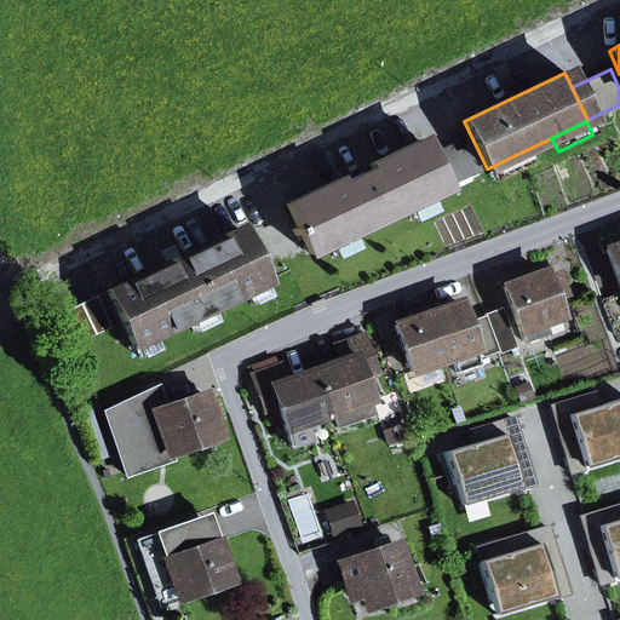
[(482,171),(465,138),(429,156),(445,189),(482,171)]
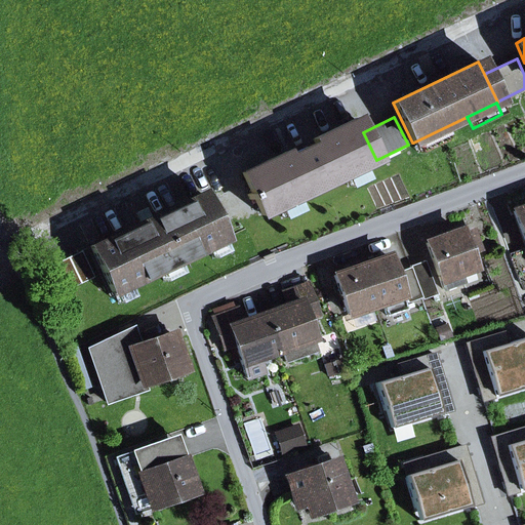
[(253,199),(261,215),(277,208),(294,200),(344,176),(360,168),(376,160),(363,132),(356,118),(312,139),(314,144),(287,157),(285,153),(241,173),(251,193),(247,195),(250,200),(253,199)]
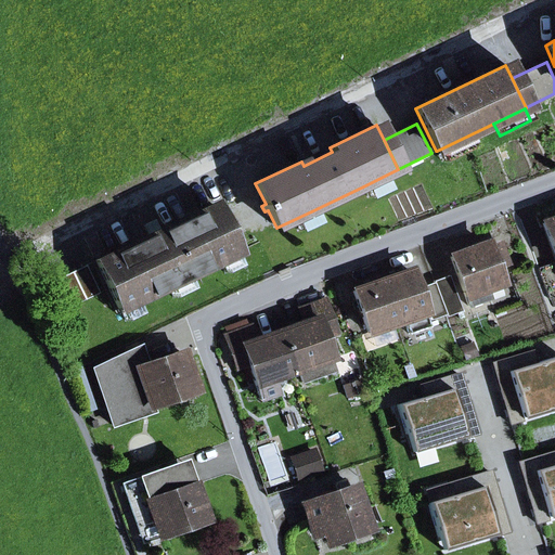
[(437,151),(443,163),(474,147),(468,136),(437,151)]
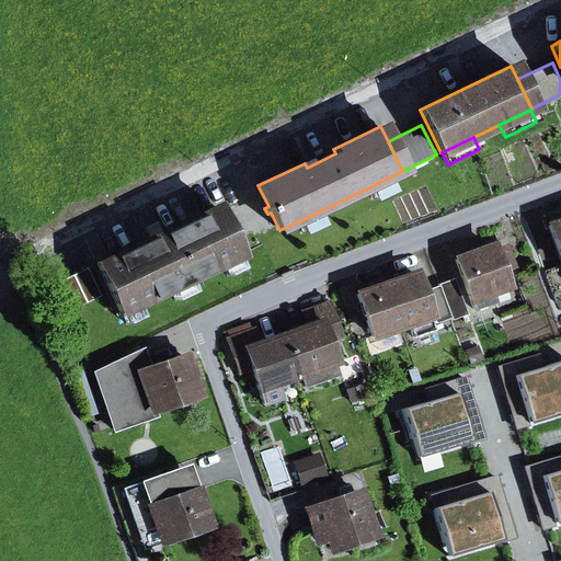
[(373,199),(391,191),(385,180),(367,189),(373,199)]
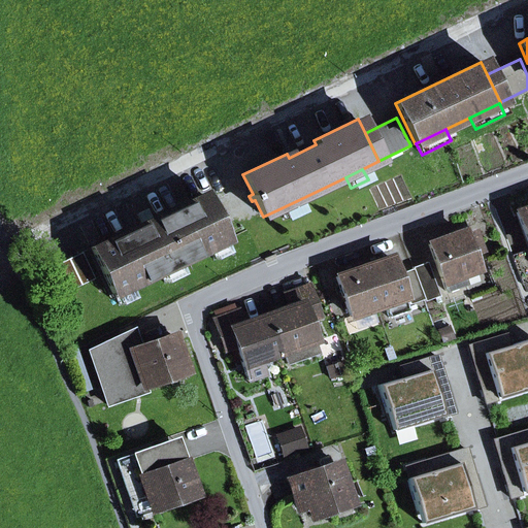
[(223,240),(224,239),(203,195),(151,220),(142,225),(108,240),(108,239),(91,249),(112,294),(113,293),(128,287),(160,271),(158,267),(175,259),(177,264),(209,249),(208,248),(223,240)]
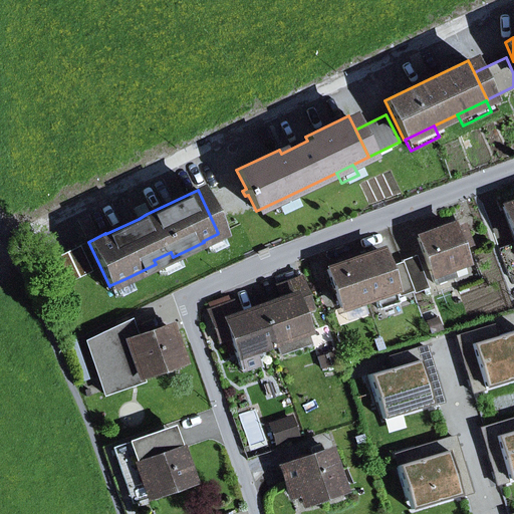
[(276,214),(293,206),(288,196),(271,204),(276,214)]
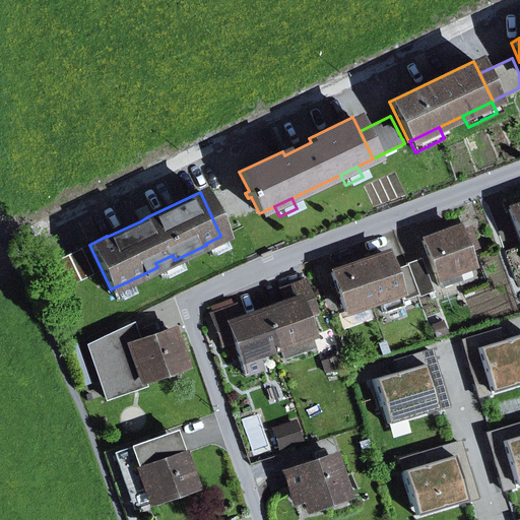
[(519,205),(508,210),(519,244),(519,246),(505,252),(515,281),(519,278),(519,205)]
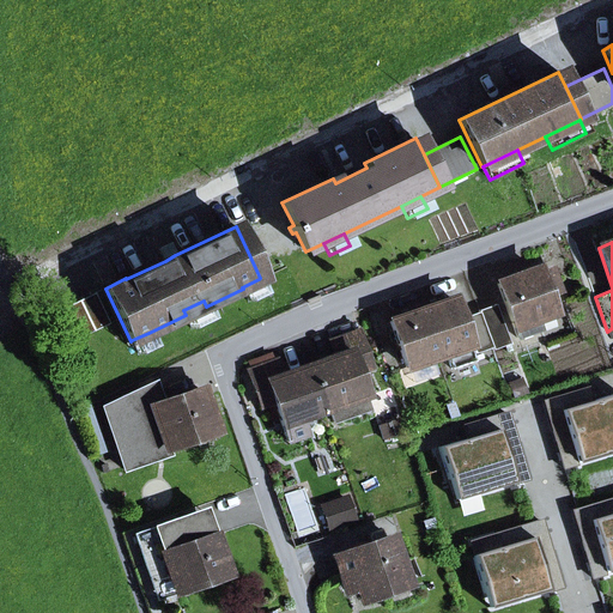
[(165,261),(175,255),(170,244),(159,249),(165,261)]
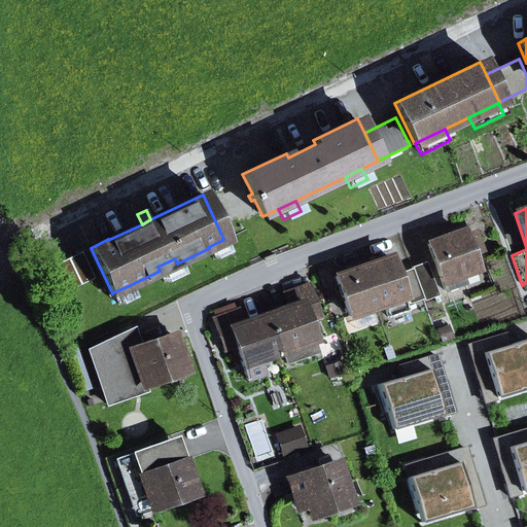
[(465,283),(461,274),(476,269),(470,254),(480,251),(472,233),(463,236),(462,233),(428,245),(445,291),(465,283)]
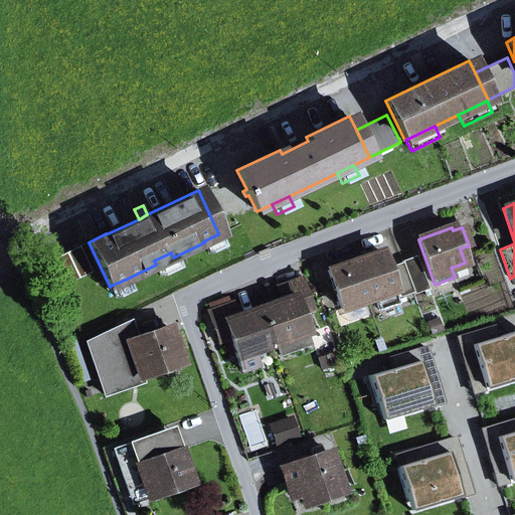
[(209,253),(223,246),(217,234),(203,241),(204,242),(209,253)]
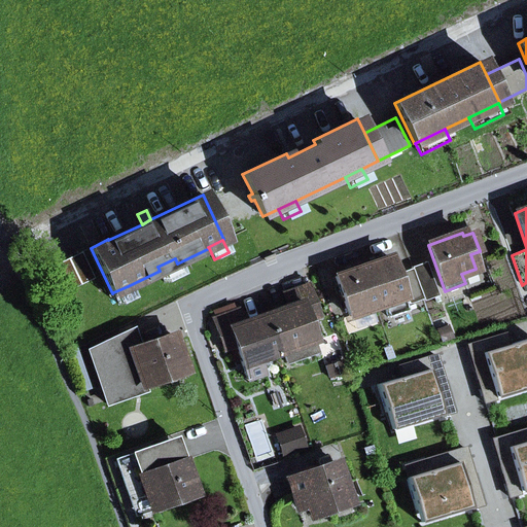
[(55,299),(94,279),(81,252),(41,272),(55,299)]
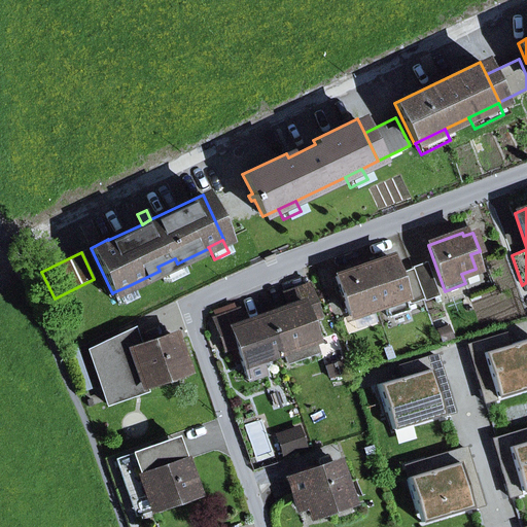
[(409,311),(389,257),(363,268),(376,307),(383,305),(388,318),(409,311)]
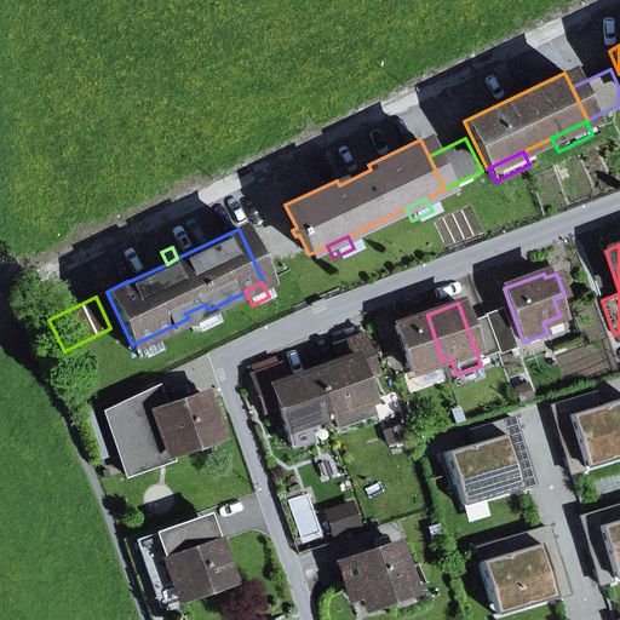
[(194,333),(214,322),(208,310),(206,304),(185,314),(188,319),(194,333)]
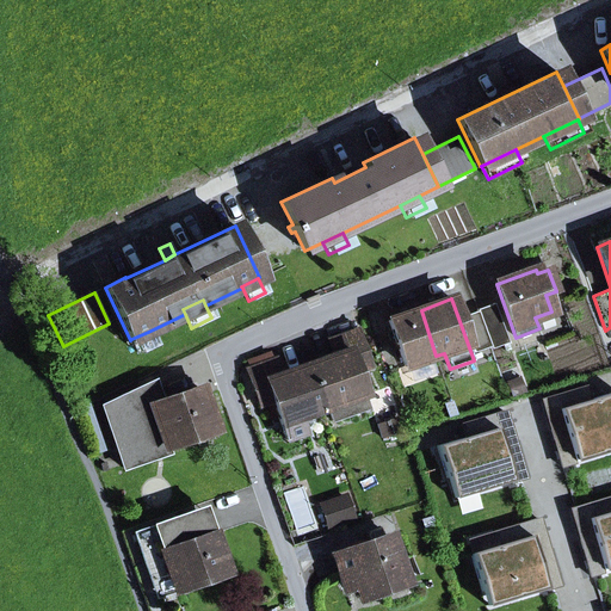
[(491,347),(492,350),(508,344),(494,304),(461,318),(474,353),(491,347)]
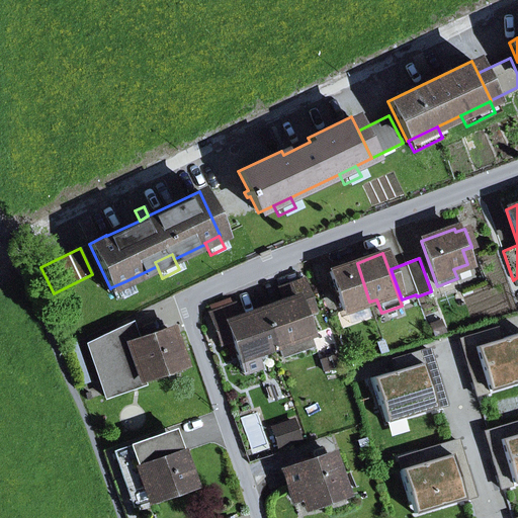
[(330,272),(343,311),(369,301),(357,263),(330,272)]
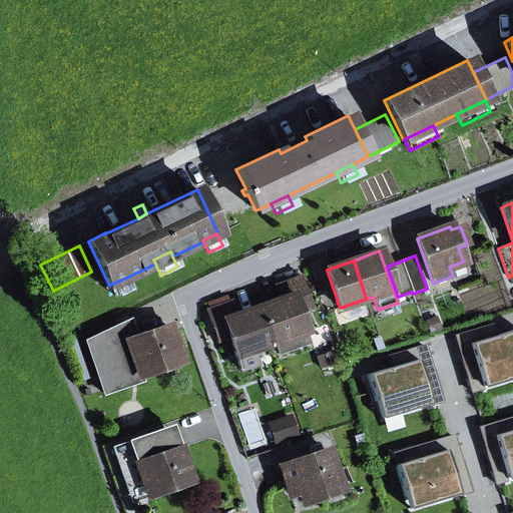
[(116,297),(130,290),(124,279),(110,285),(116,297)]
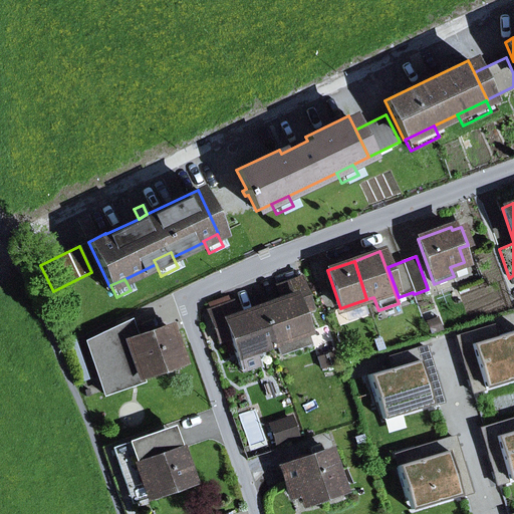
[(277,288),(281,301),(259,309),(272,343),(276,342),(280,354),(310,343),(305,331),(307,331),(296,301),(307,297),(300,280),(277,288)]
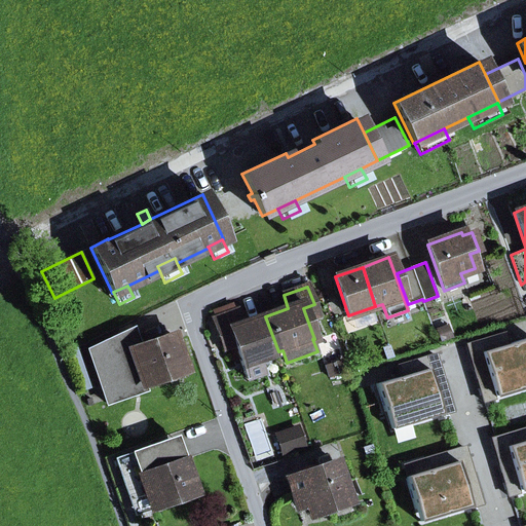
[(262,374),(257,359),(270,354),(278,351),(265,316),(242,325),(237,311),(214,320),(220,337),(230,334),(247,379),(262,374)]
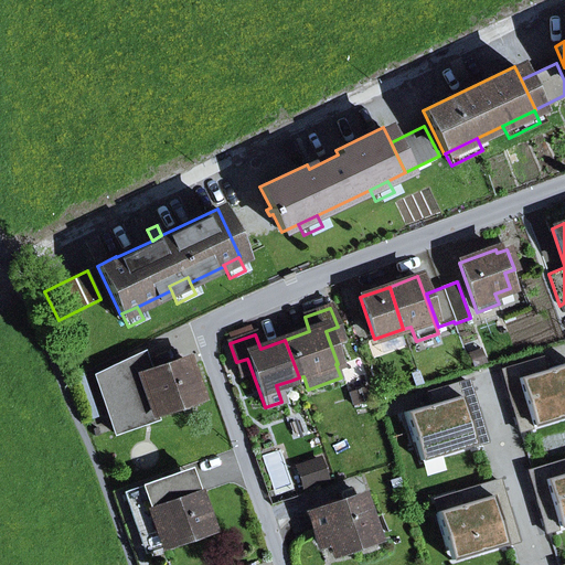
[(148,400),(153,414),(199,398),(185,360),(149,372),(142,353),(95,376),(107,413),(148,400)]
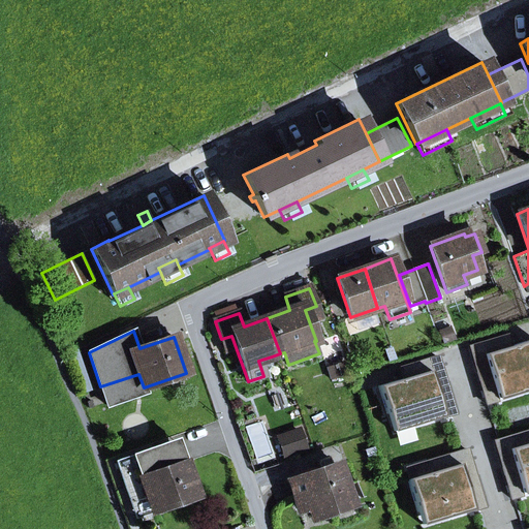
[(506,334),(469,345),(487,405),(497,402),(496,400),(528,390),(528,340),(510,346),(506,334)]
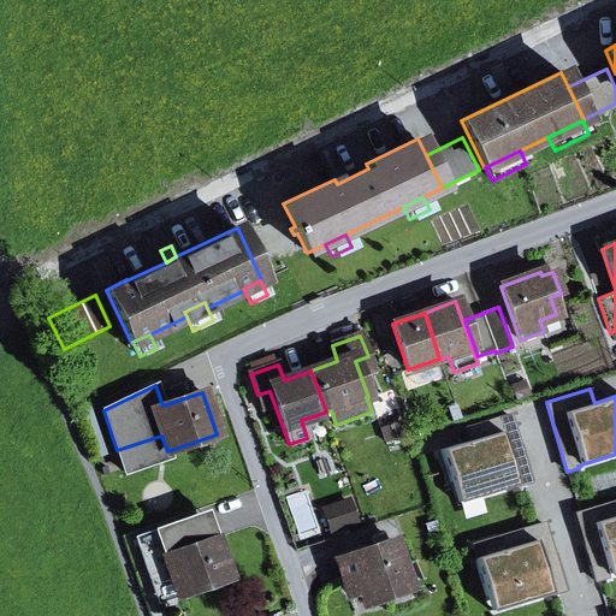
[(468,442),(440,450),(456,503),(516,485),(516,487),(528,484),(508,414),(463,427),(468,442)]
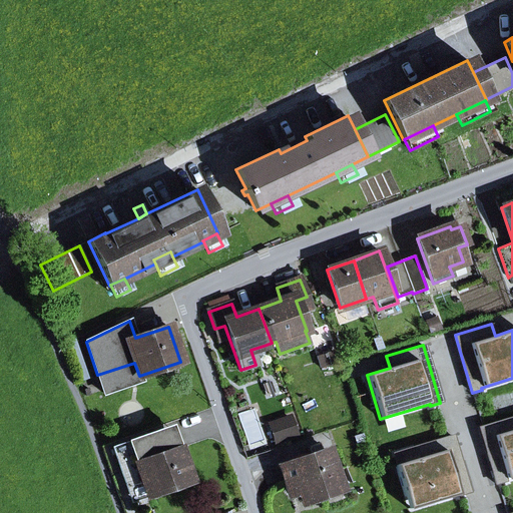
[(255,365),(269,360),(264,346),(250,350),(255,365)]
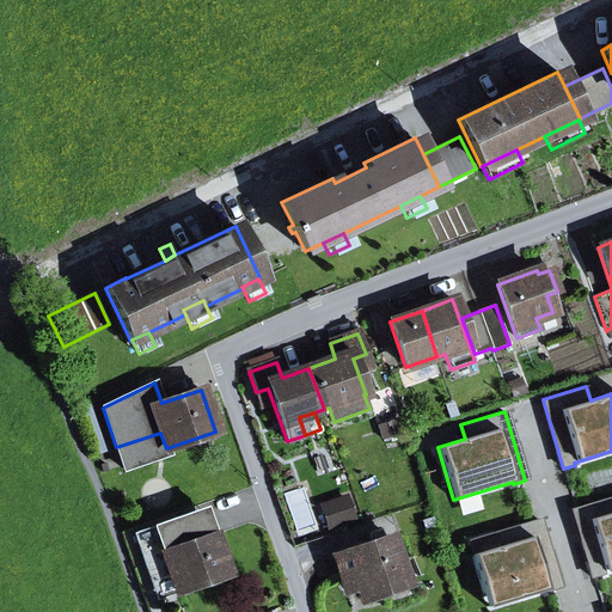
[(403,433),(398,420),(378,426),(383,439),(403,433)]
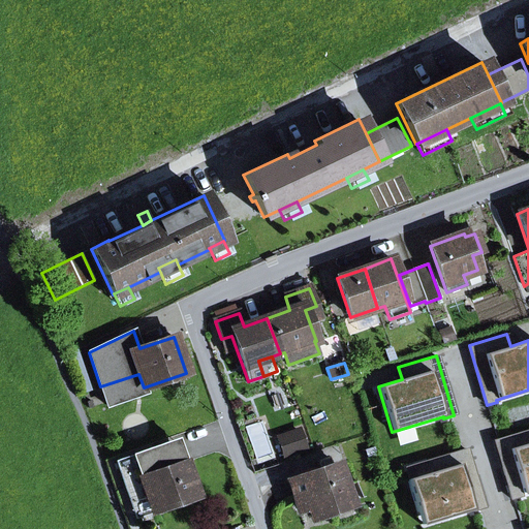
[(100,386),(106,405),(146,393),(144,387),(138,374),(100,386)]
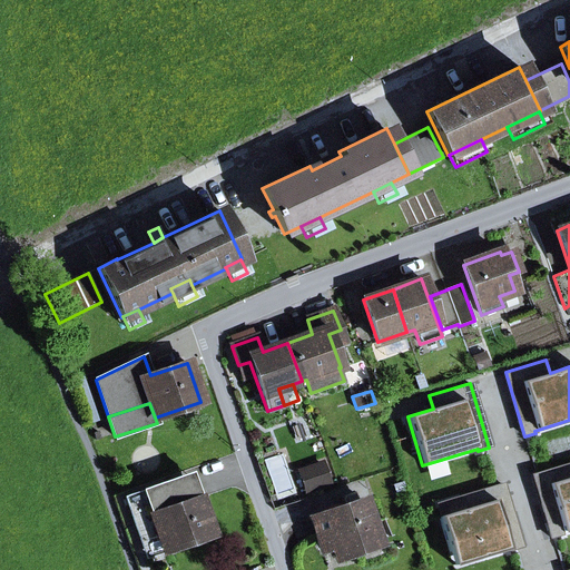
[(569,462),(532,474),(552,539),(563,536),(562,533),(569,530),(569,462)]
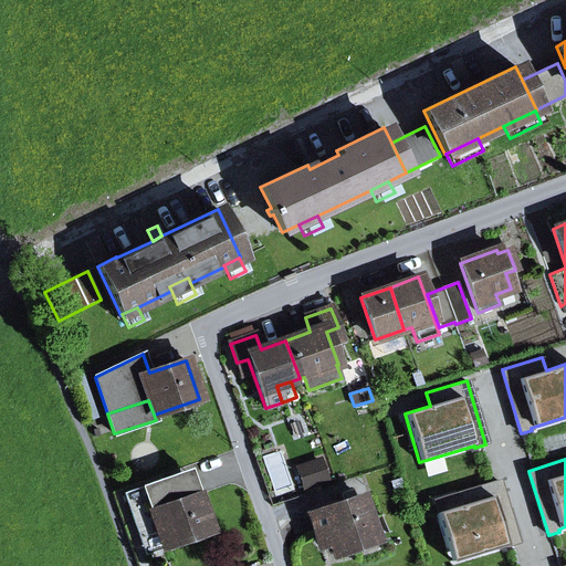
[(297,469),(304,486),(325,480),(318,461),(297,469)]
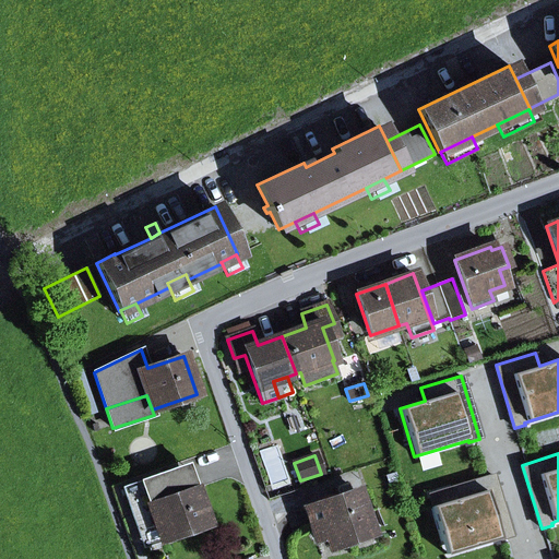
[(151,513),(161,542),(206,525),(186,465),(139,482),(142,491),(127,497),(134,519),(151,513)]
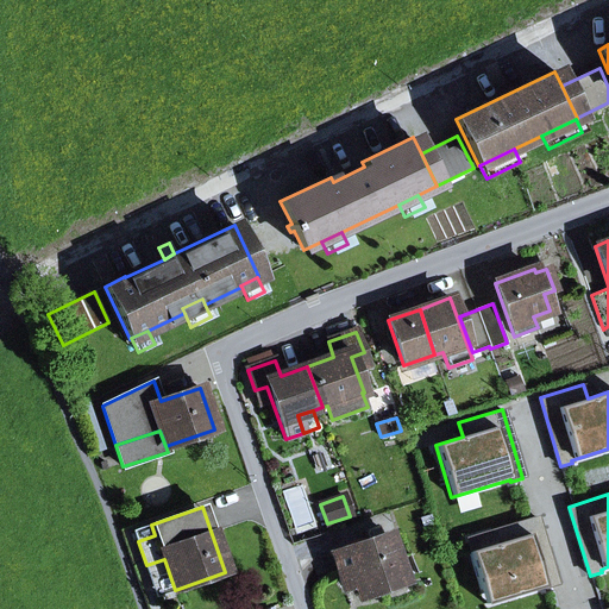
[(494,535),(466,544),(484,604),(544,586),(545,589),(556,586),(535,516),(491,529),(494,535)]
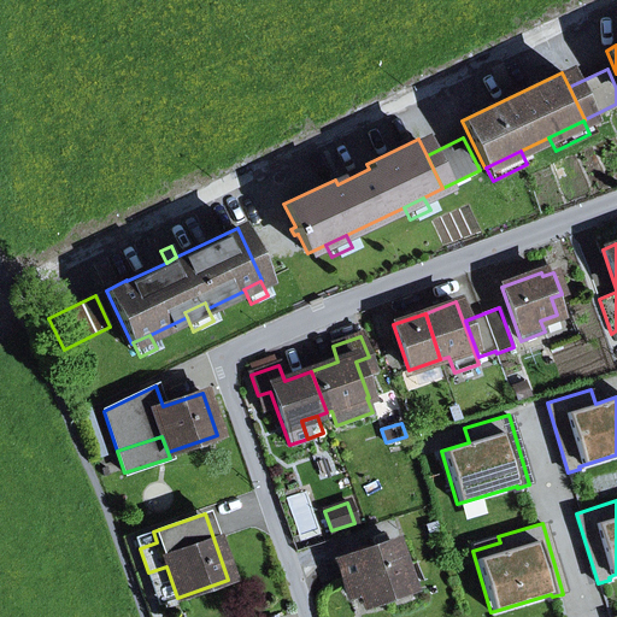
[(140,548),(157,542),(153,532),(136,536),(140,548)]
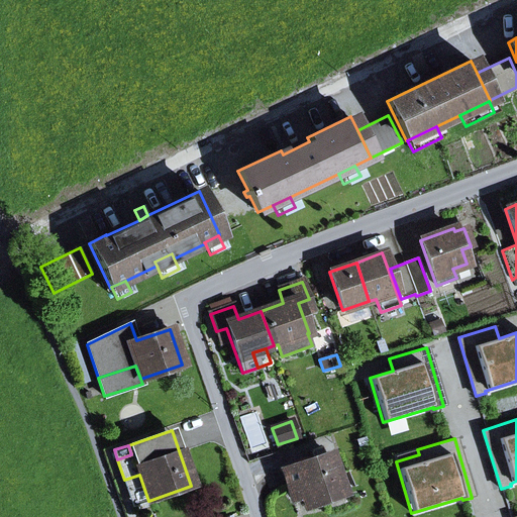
[(300,494),(304,506),(333,496),(326,479),(335,475),(328,454),(282,471),(291,497),(300,494)]
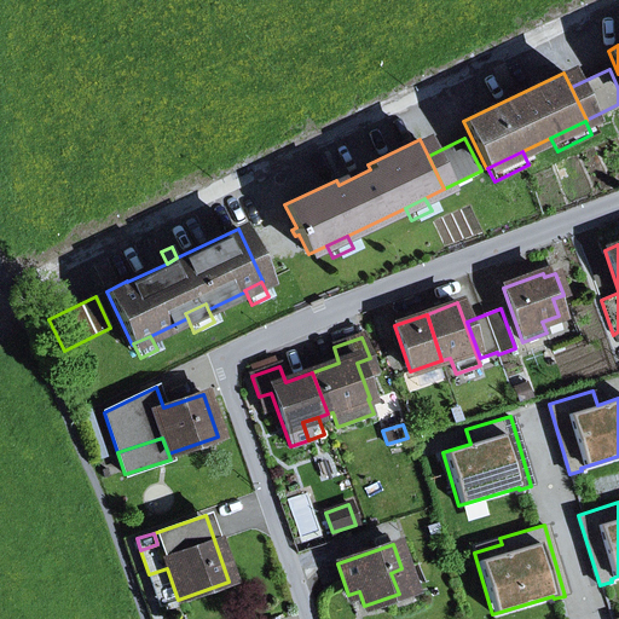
[(161,606),(178,600),(167,568),(149,574),(161,606)]
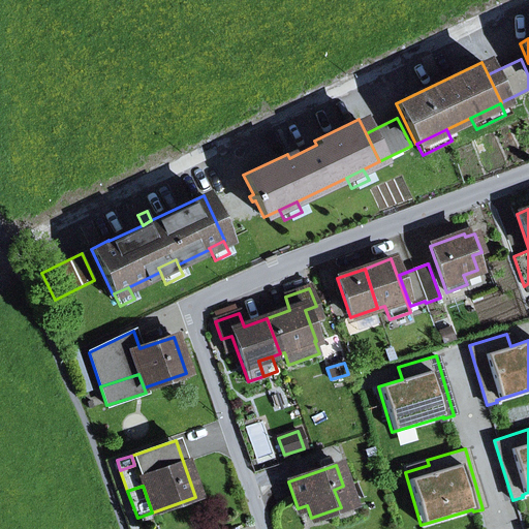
[(341,507),(350,504),(343,486),(334,490),(341,507)]
